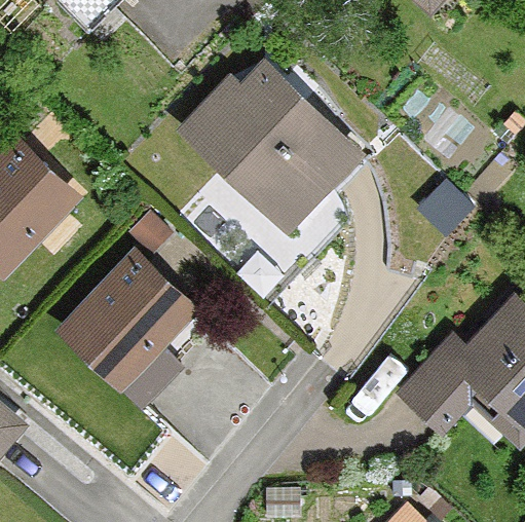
[(412,0),(429,14),(442,0),(412,0)]
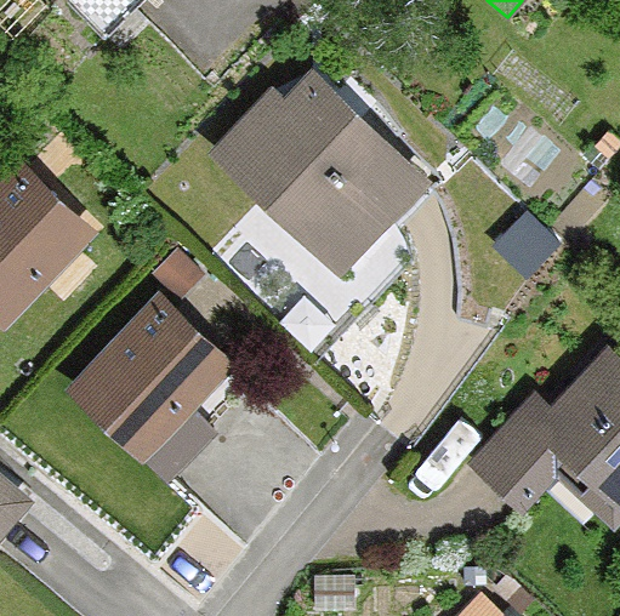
[(296,52),(204,146),(340,278),(432,186),(296,52)]
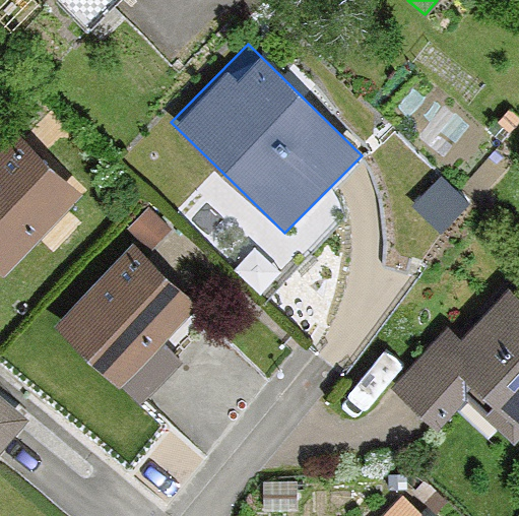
[(17,133),(0,149),(0,274),(79,195),(17,133)]
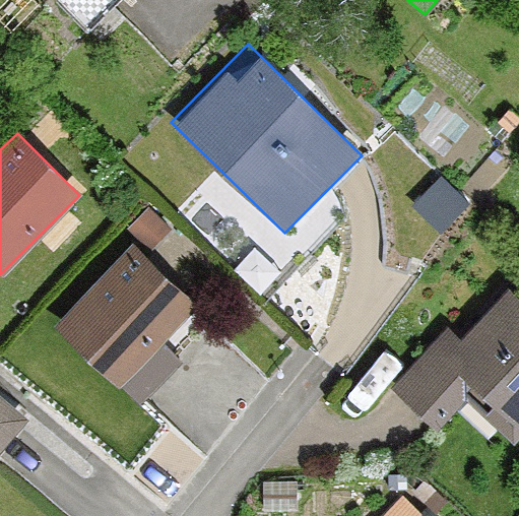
[(132,244),(53,326),(118,388),(122,386),(139,402),(179,362),(156,341),(193,303),(132,244)]
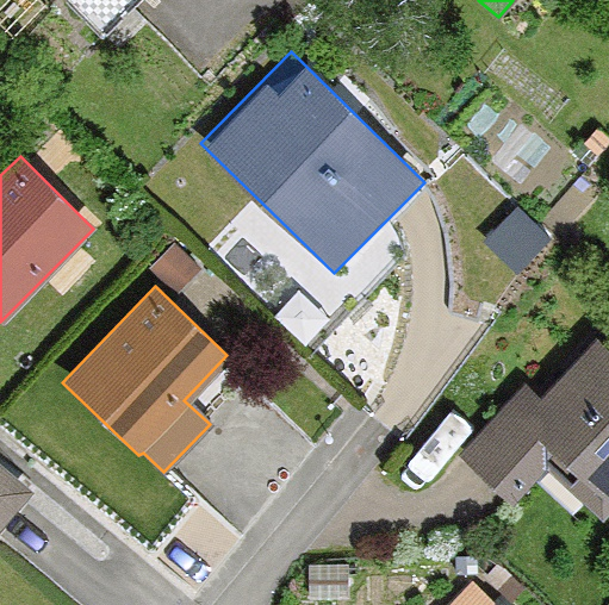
[(527,384),(455,449),(509,507),(553,466),(604,522),(608,517),(608,344),(545,403),(527,384)]
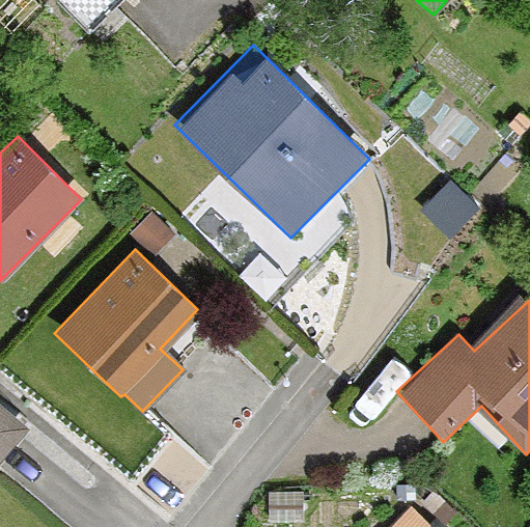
[(0,472),(31,438),(0,410),(0,472)]
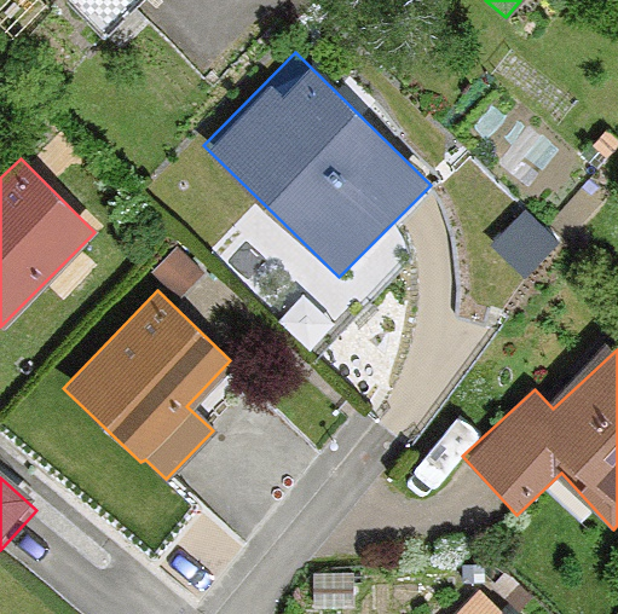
[(502,613),(481,595),(463,613),(502,613)]
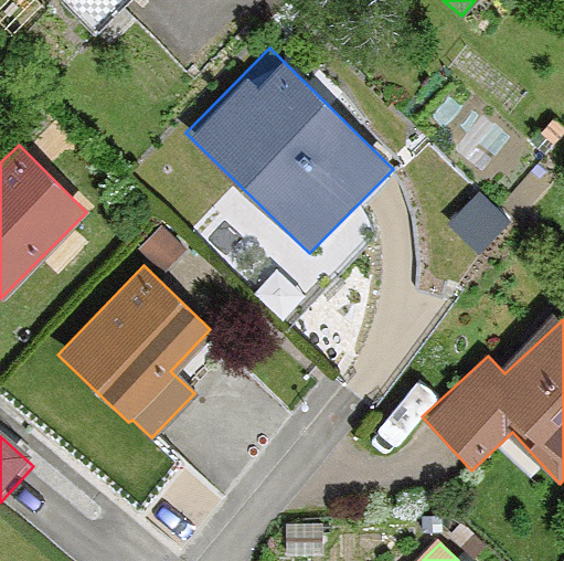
All buildings are outlined.
